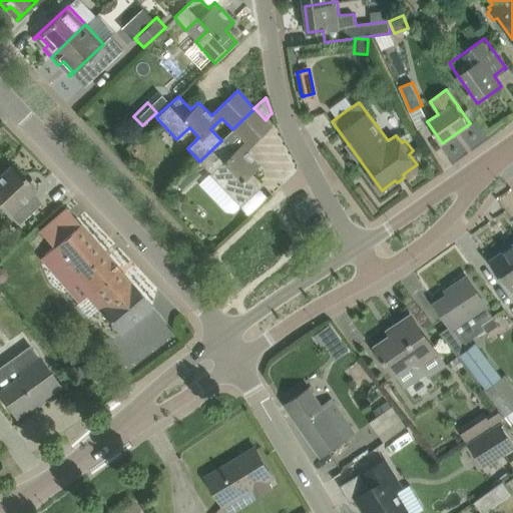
[(254,108),(232,129),(221,140),(199,161),(209,172),(231,197),(239,206),(262,185),(249,173),(259,165),(244,151),(271,126),(266,120),(254,108)]
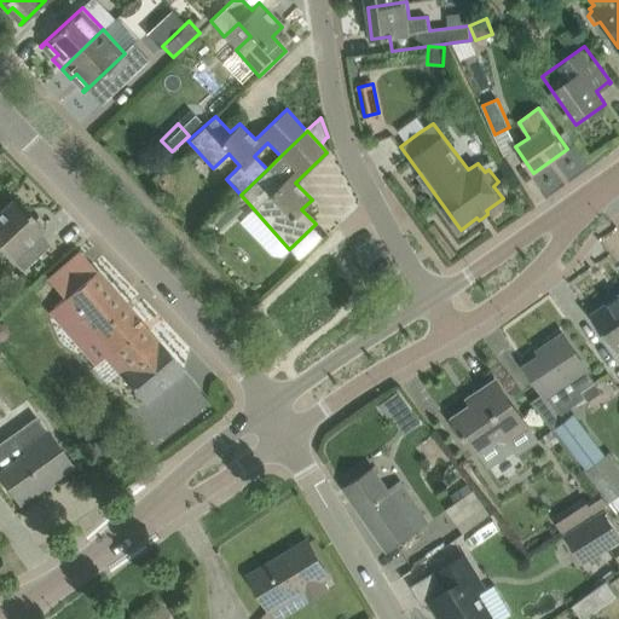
[(22,252),(28,246),(45,229),(16,197),(0,212),(0,244),(24,270),(32,262),(22,252)]
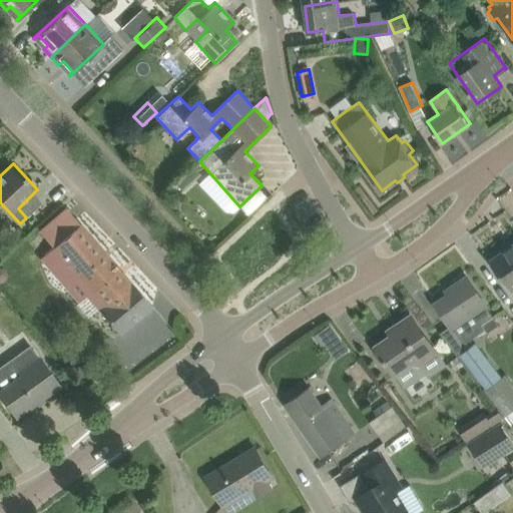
[(184,174),(175,183),(183,191),(192,182),(184,174)]
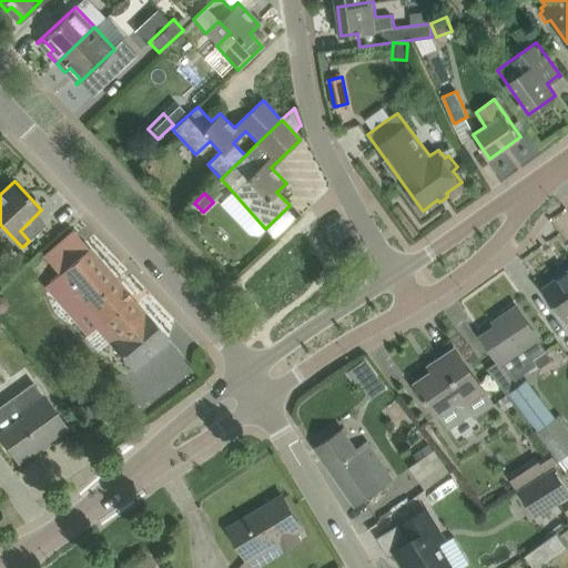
[(169,340),(133,298),(73,230),(44,255),(60,273),(44,285),(85,335),(87,336),(84,337),(98,351),(109,341),(133,369),(150,356),(169,340)]
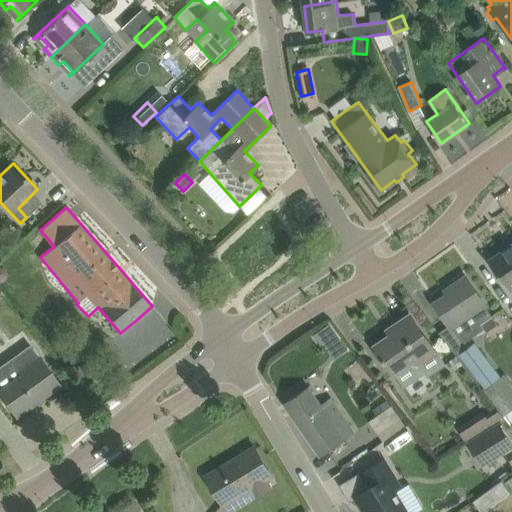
[(492,264),(503,280),(510,290),(511,288),(511,243),(508,247),(511,251),(492,264)]
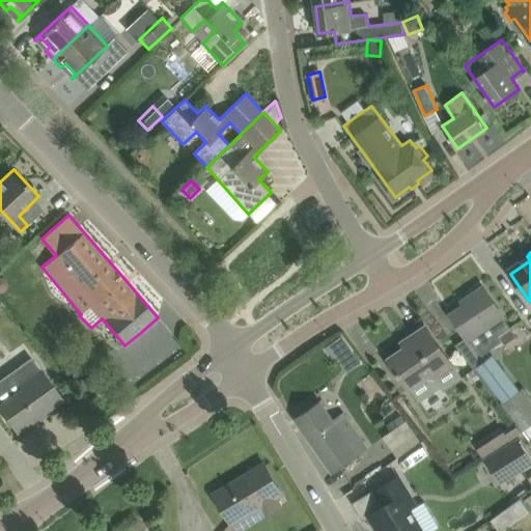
[(467,337),(470,335),(483,355),(503,341),(499,336),(511,328),(496,303),(484,286),(468,297),(471,301),(465,305),(451,314),(463,331),(467,337)]
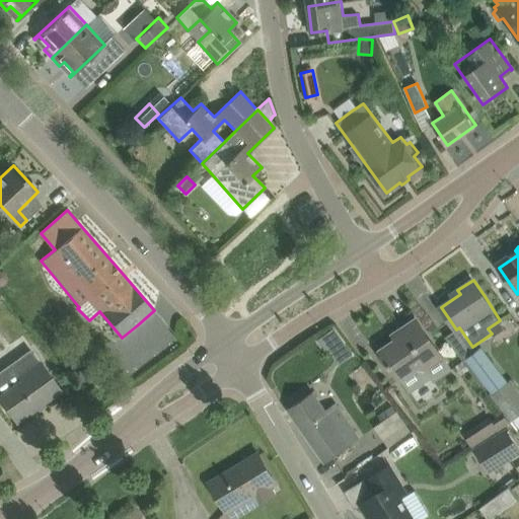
[(428,371),(444,360),(417,318),(399,330),(402,336),(381,350),(390,362),(387,364),(399,380),(399,382),(402,380),(408,386),(411,392),(432,377),(428,371)]
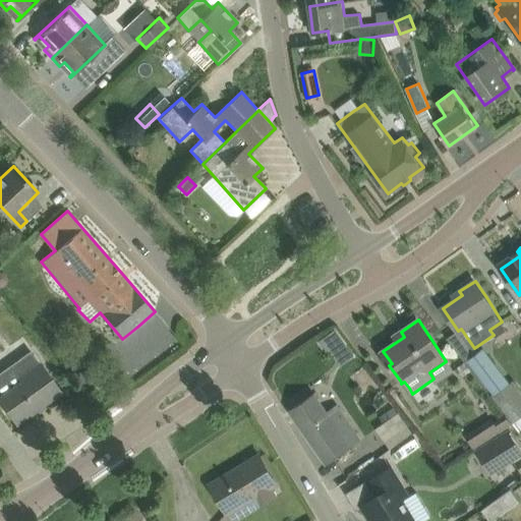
[(329,349),(333,350),(343,343),(336,332),(323,341),(329,349)]
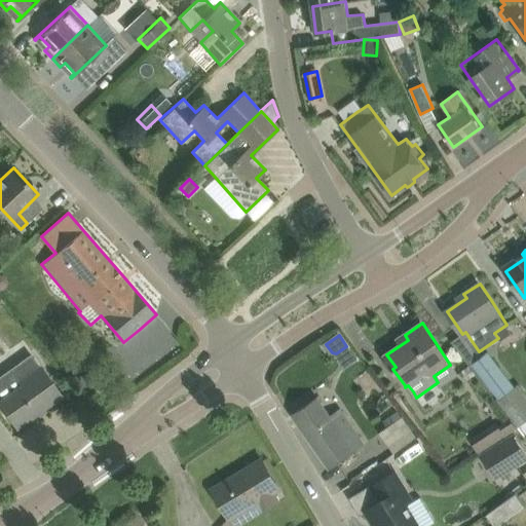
[(499,400),(516,386),(515,386),(488,351),(482,355),(472,363),(473,365),(498,398),(499,400)]
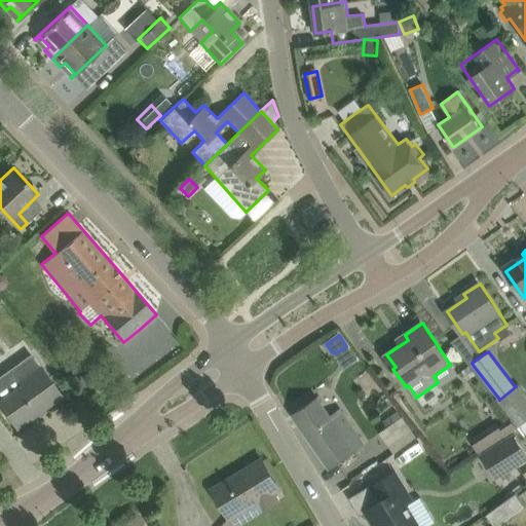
[(0,375),(0,403),(5,411),(17,427),(62,396),(31,353),(0,375)]
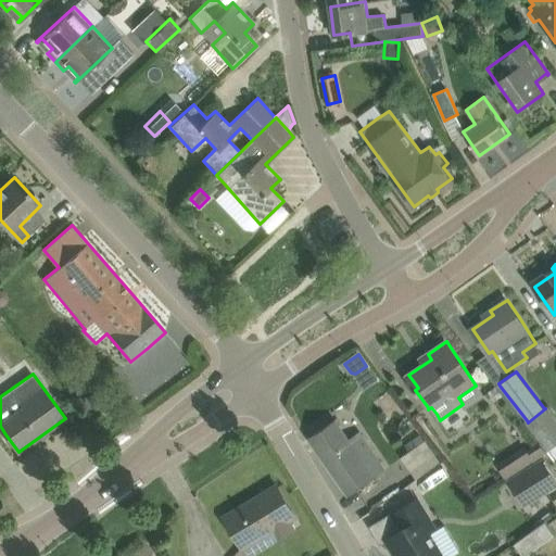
[(349,440),(348,438),(336,419),(310,438),(349,495),(388,469),(361,431),(349,440)]
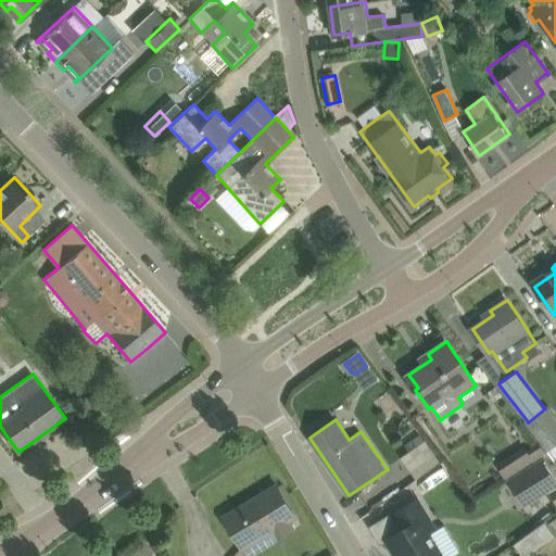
[(404,455),(419,477),(441,463),(426,441),(404,455)]
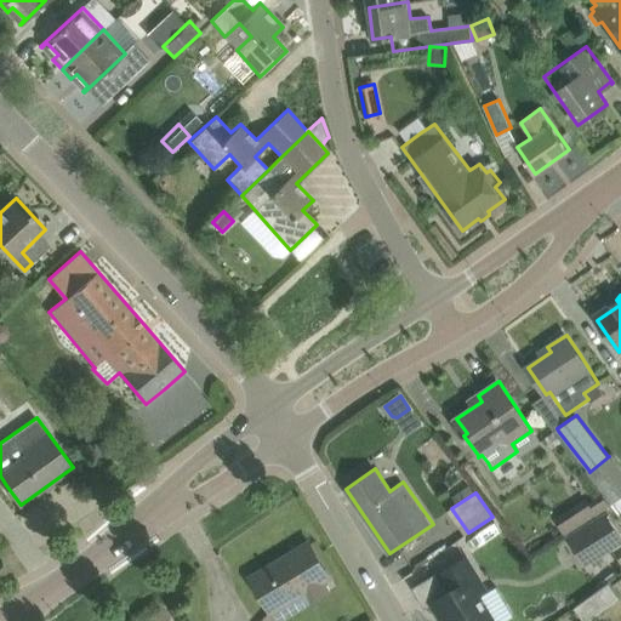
[(588,502),(596,514),(610,506),(603,493),(590,501),(588,502)]
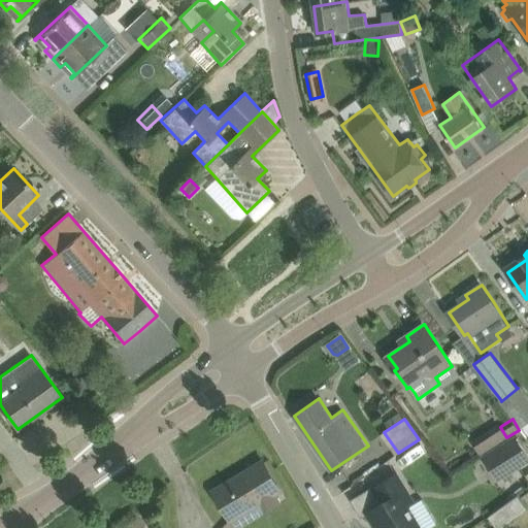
[(498,482),(527,462),(527,455),(516,435),(483,457),(498,482)]
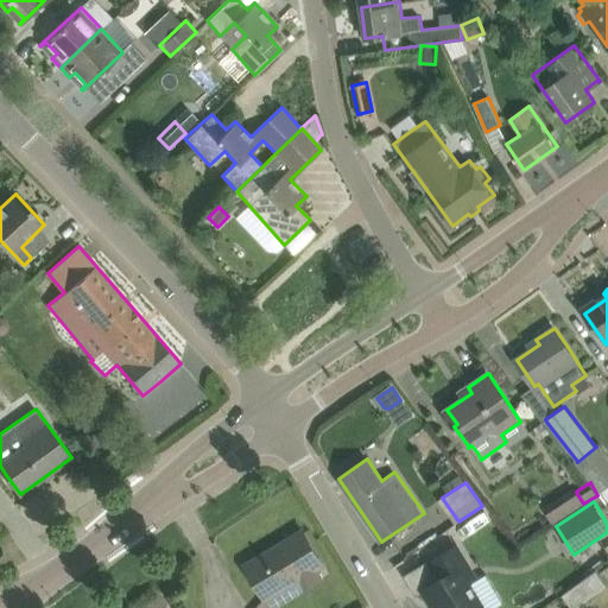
[(267,600),(299,581),(304,589),(322,578),(316,568),(323,563),(304,531),(246,565),(264,594),(267,600)]
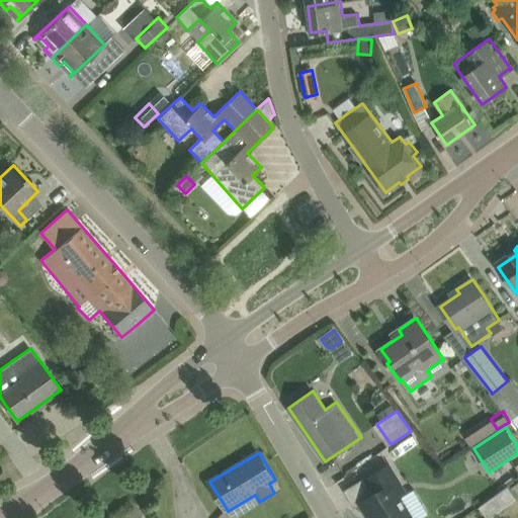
[(391,463),(383,466),(366,478),(375,493),(360,502),(368,515),(372,512),(375,517),(416,517),(403,496),(409,493),(391,463)]
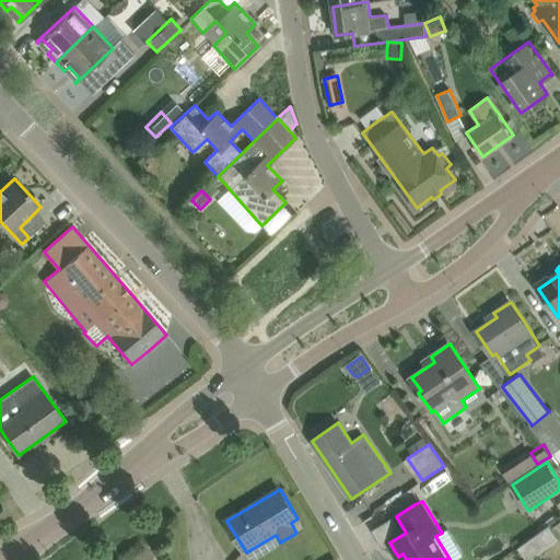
[(527,559),(531,559),(559,539),(549,525),(518,548),(527,559)]
